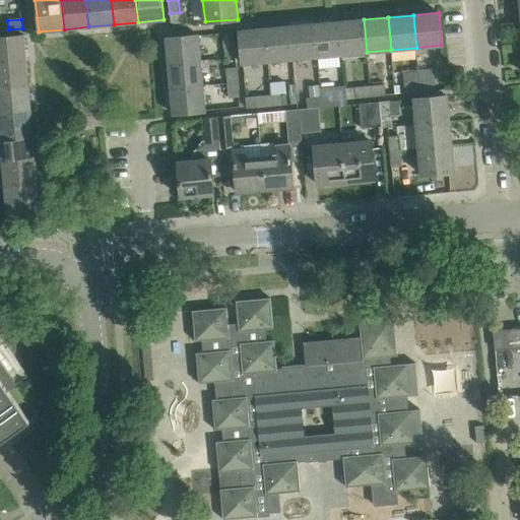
[(367,52),(364,19),(338,21),(341,54),(367,52)]
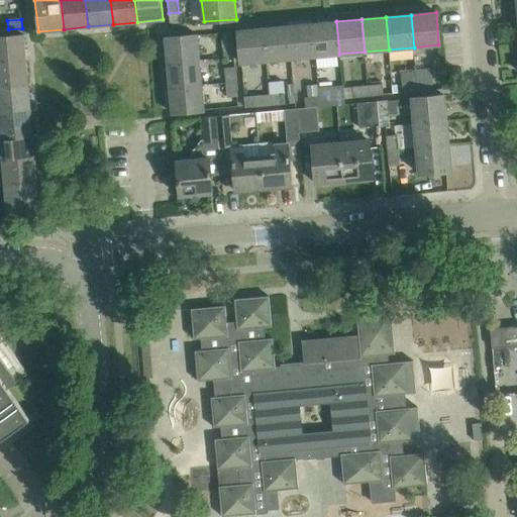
[(339,54),(336,21),(312,24),(315,57),(339,54)]
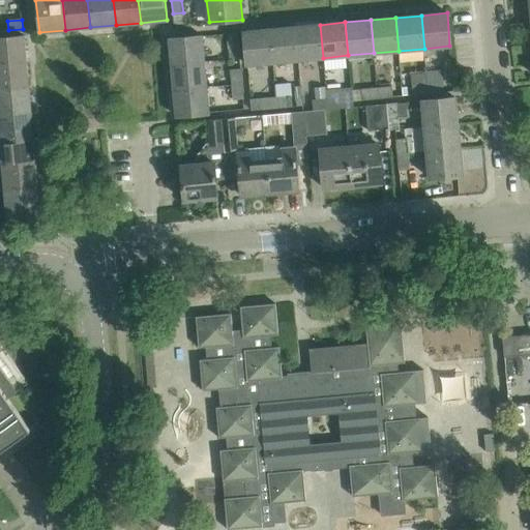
[(323,58),(320,25),(294,27),(297,60),(323,58)]
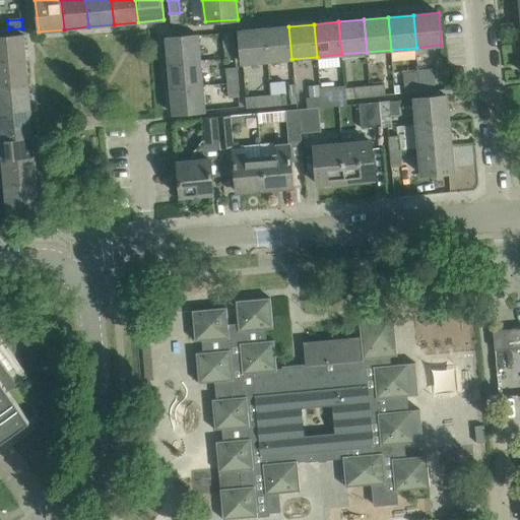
[(291,59),(288,26),(264,28),(267,61),(291,59)]
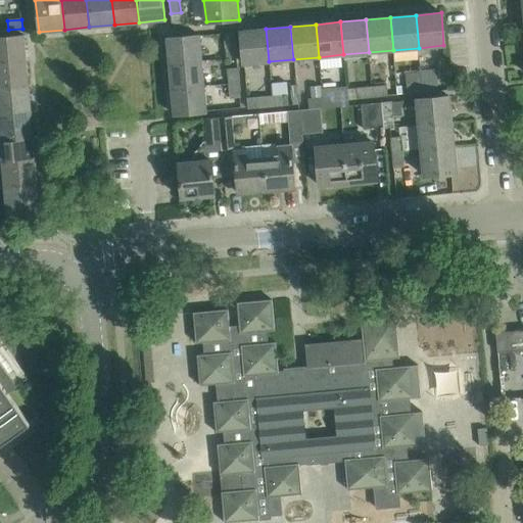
[(269,61),(266,29),(240,31),(243,64),(269,61)]
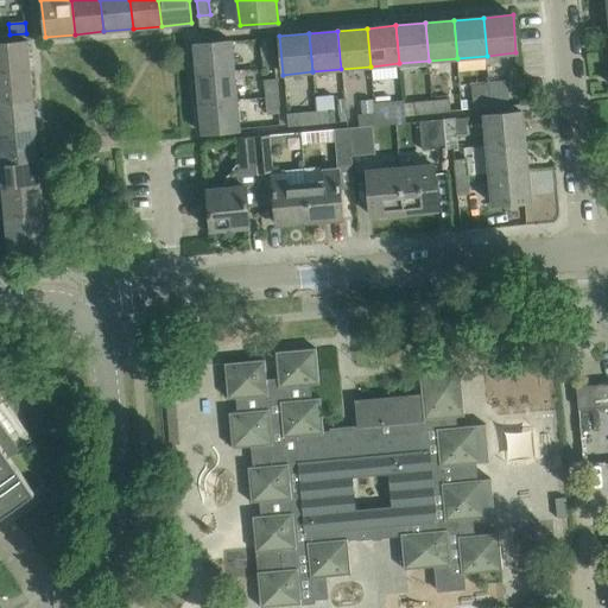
[(273,55),(272,37),(260,38),(261,56),(273,55)]
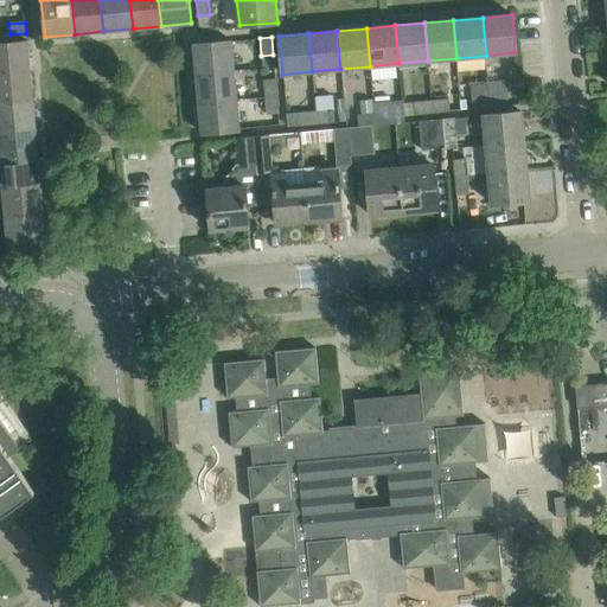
[(0,72),(30,71),(27,40),(0,43),(0,72)]
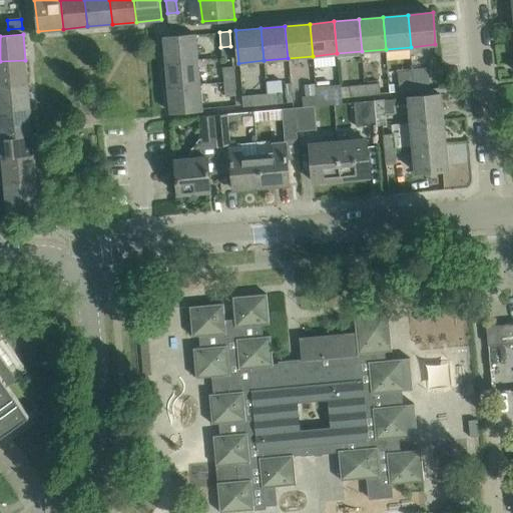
[(197,59),(195,34),(163,37),(165,62),(197,59)]
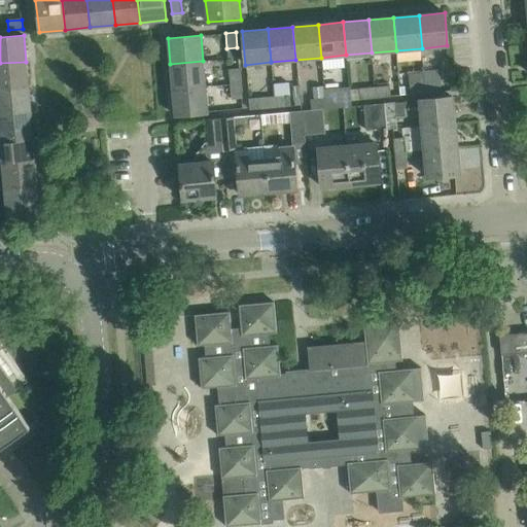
[(205,86),(203,61),(170,64),(172,90),(205,86)]
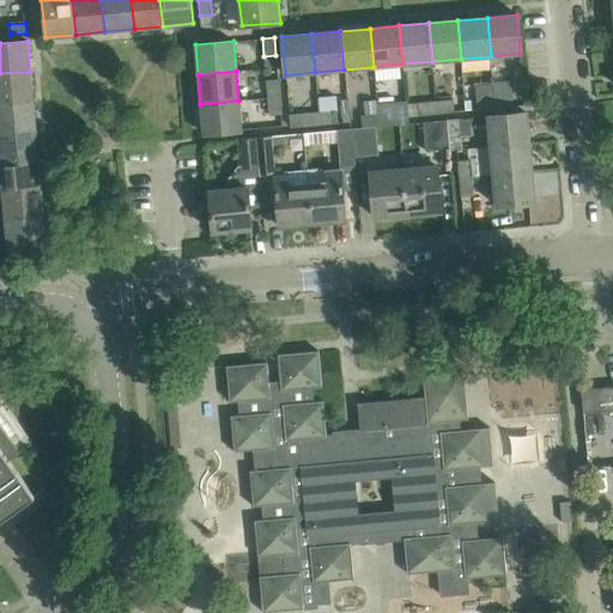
[(0,103),(32,101),(30,72),(0,73),(0,103)]
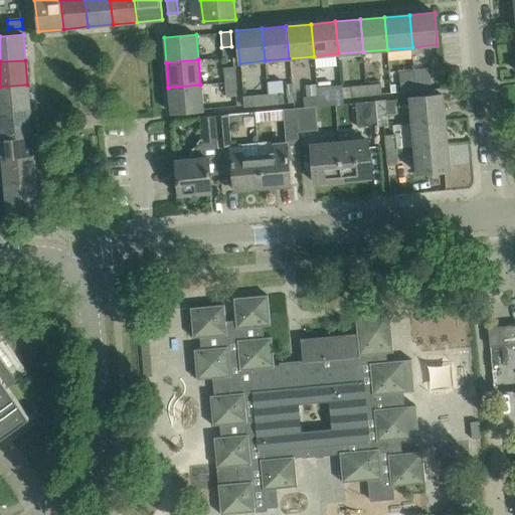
[(223,67),(223,69),(216,70),(217,82),(235,81),(233,66),(223,67)]
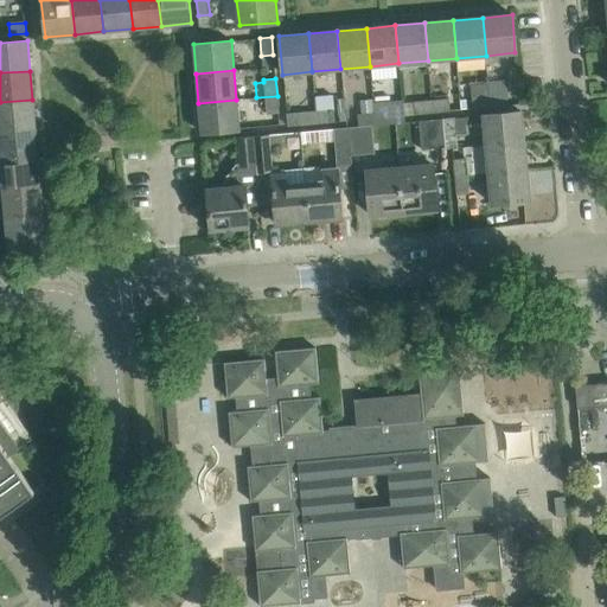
[(505,82),(489,83),(490,96),(491,107),(508,106),(505,82)]
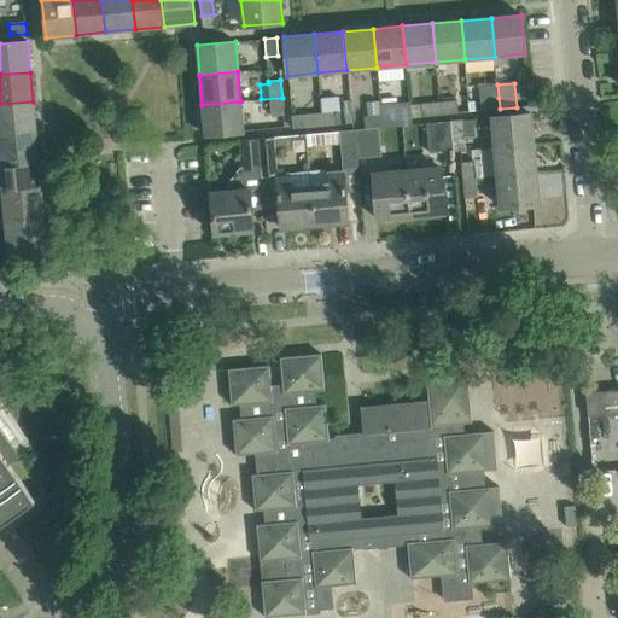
[(284,115),(283,98),(261,99),(261,100),(270,99),(272,116),(284,115)]
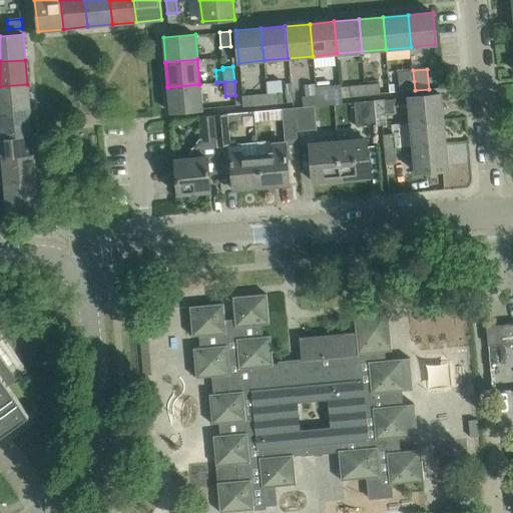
[(399,92),(415,90),(414,81),(398,82),(399,92)]
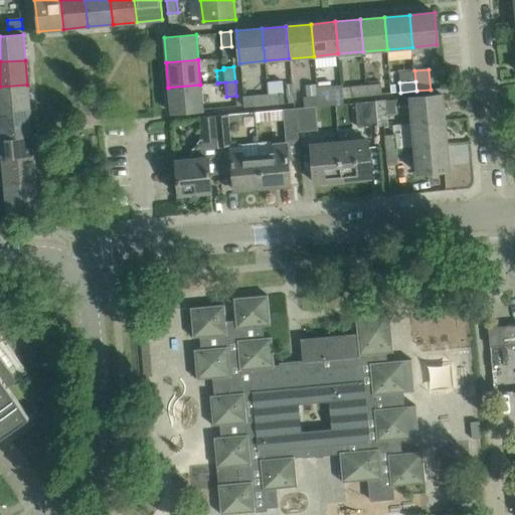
[(380,83),(366,86),(367,96),(381,95),(380,83)]
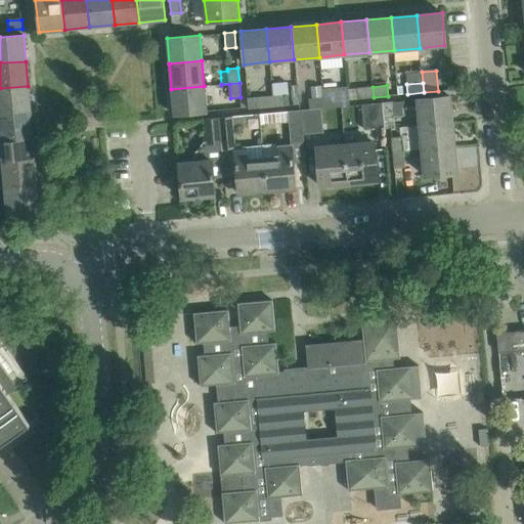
[(28,86),(0,88),(0,113),(31,111),(28,86)]
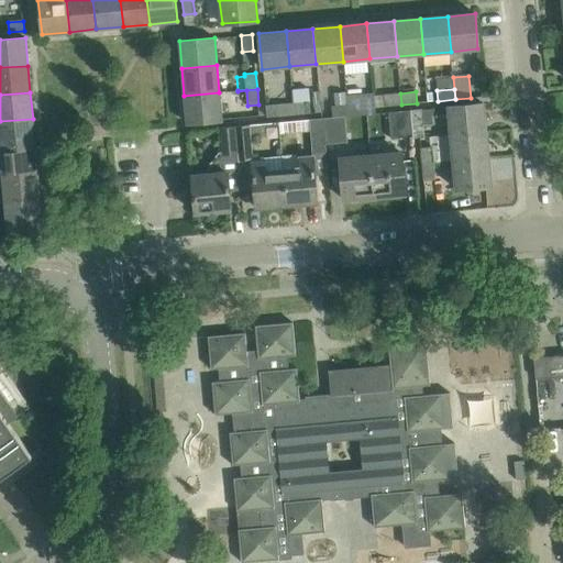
[(222,120),(219,92),(184,96),(187,123),(222,120)]
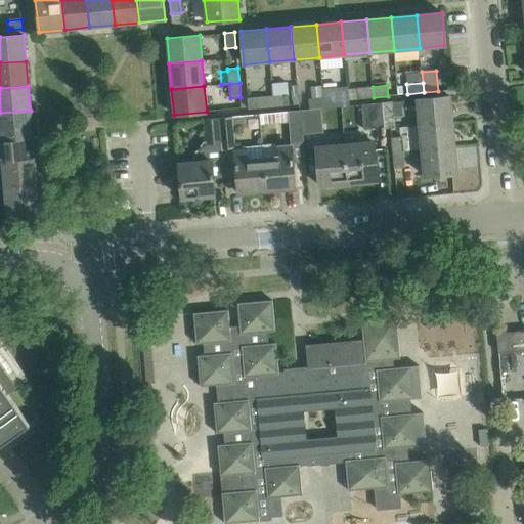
[(347,89),(347,87),(322,89),(323,107),(349,105),(348,99),(347,89)]
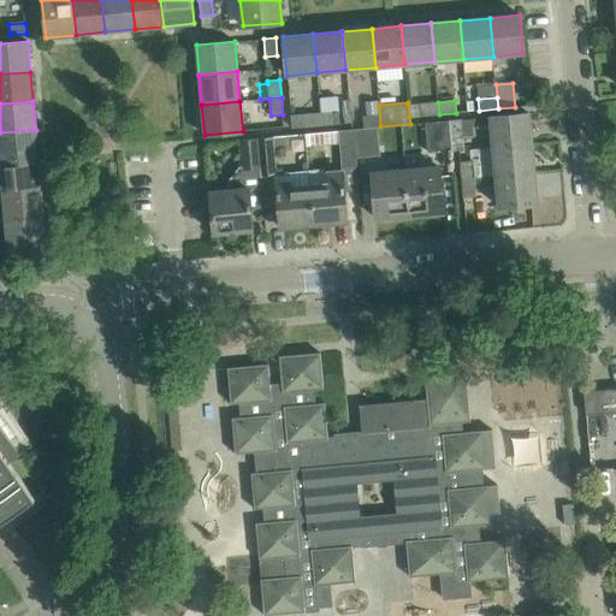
[(439,114),(438,102),(420,104),(408,105),(409,117),(439,114)]
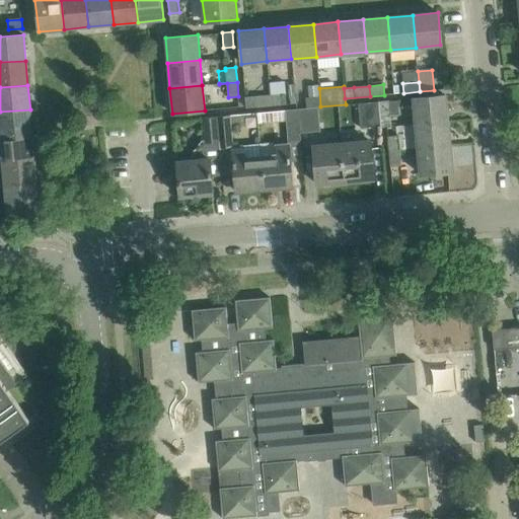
[(320,106),(319,88),(304,90),(306,107),(320,106)]
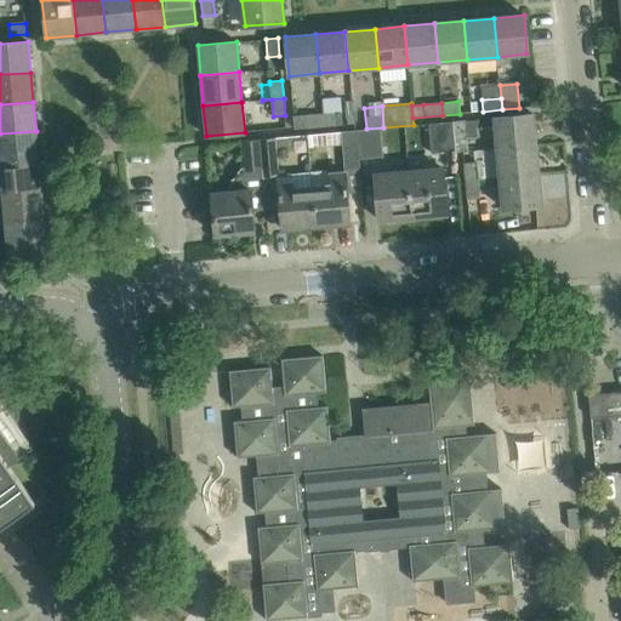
[(323,115),(324,127),(343,125),(342,113),(323,115)]
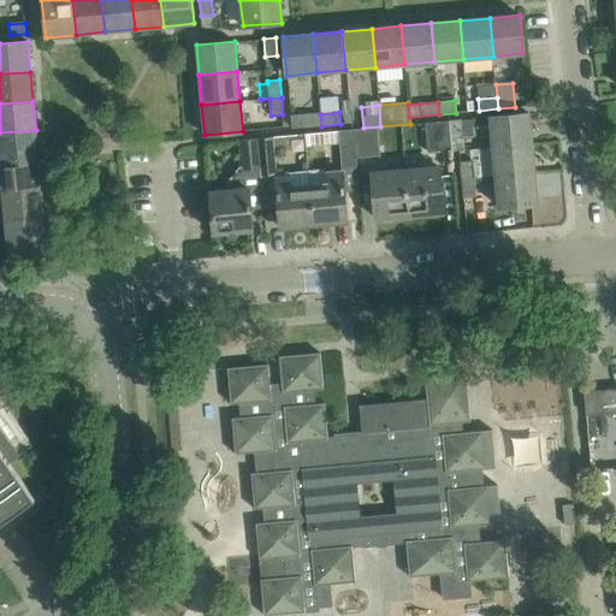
[(531,143),(528,113),(490,117),(493,147),(531,143)]
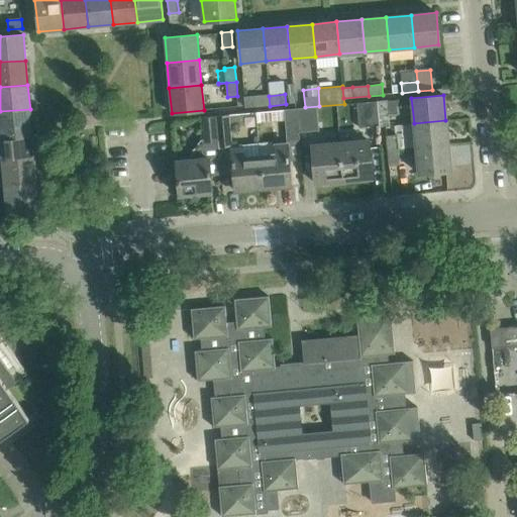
[(244,108),(270,106),(269,96),(243,97),(244,108)]
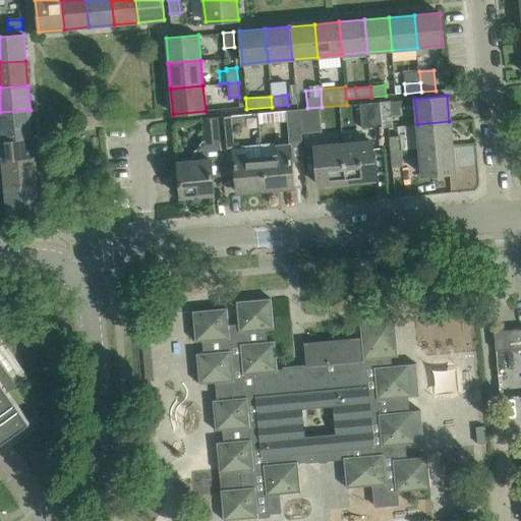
[(380,102),(382,126),(393,125),(390,101),(380,102)]
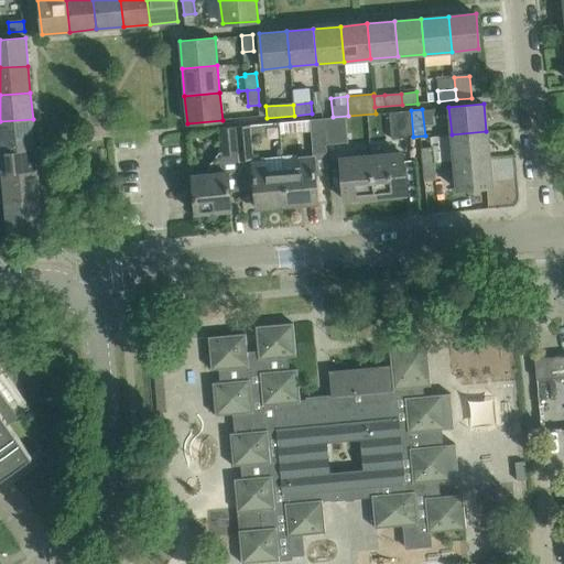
[(413,137),(411,110),(389,112),(391,139),(413,137)]
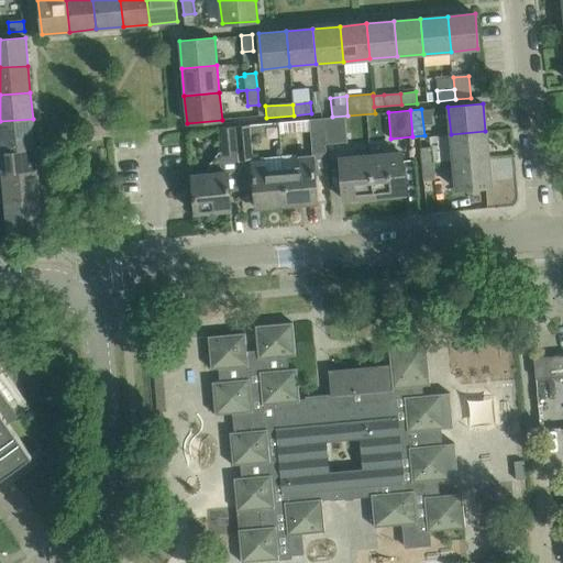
[(348,142),(345,117),(322,119),(324,144),(348,142)]
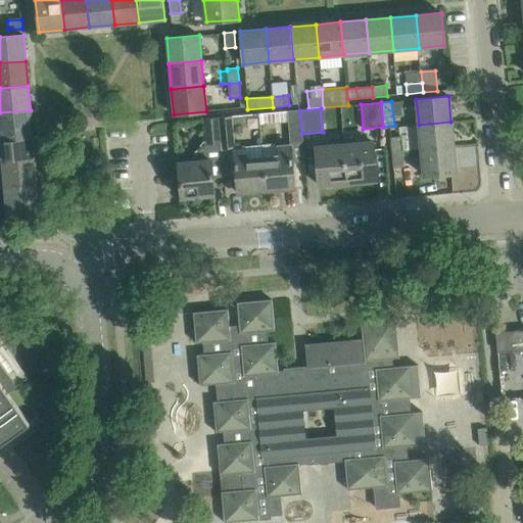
[(31,110),(0,112),(0,138),(33,136),(31,110)]
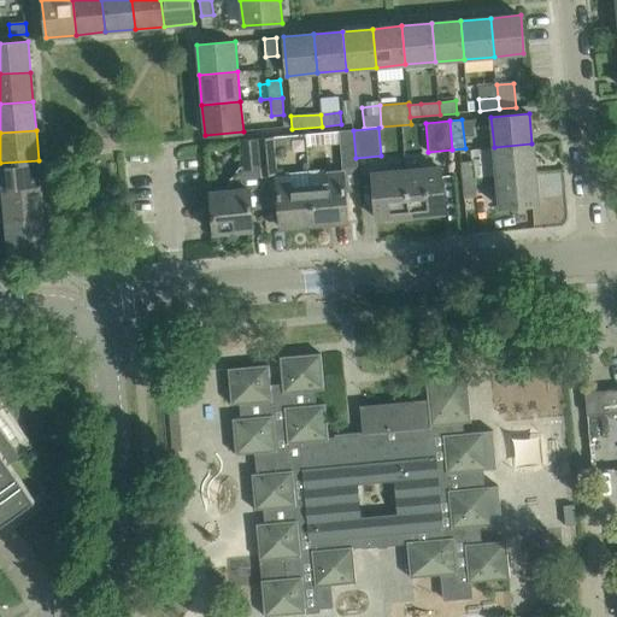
[(357,165),(356,158),(353,130),(339,131),(342,168),(357,165)]
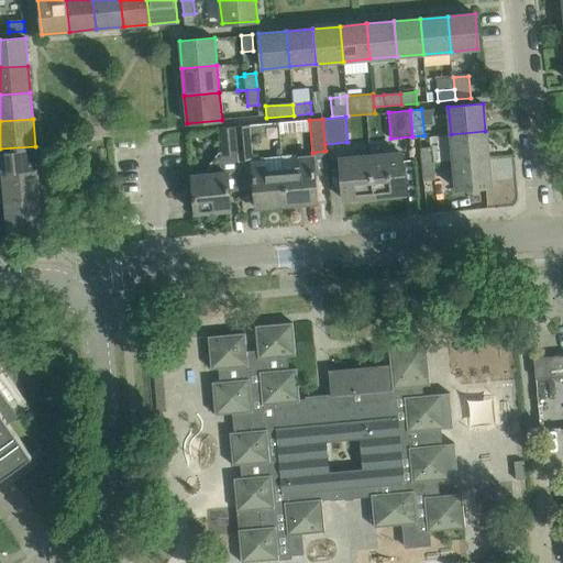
[(264,133),(264,124),(234,127),(238,159),(251,158),(249,139),(260,138),(264,133)]
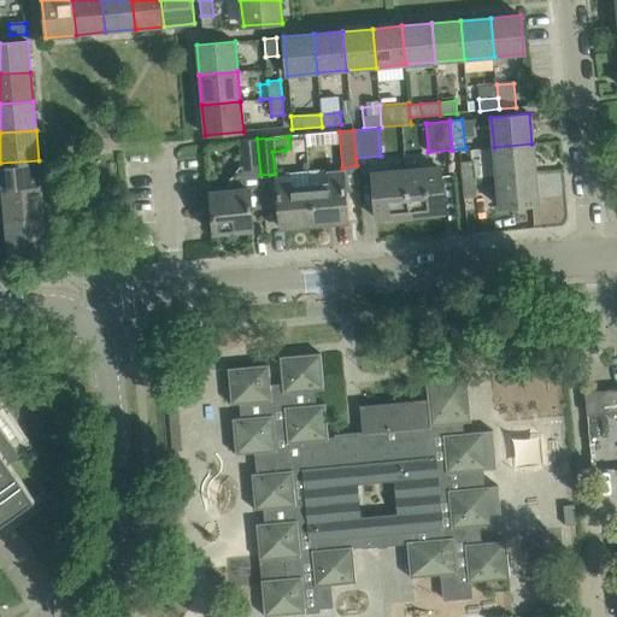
[(223,191),(210,192),(213,234),(252,230),(248,192),(262,192),(260,175),(257,139),(241,140),(244,168),(223,191)]
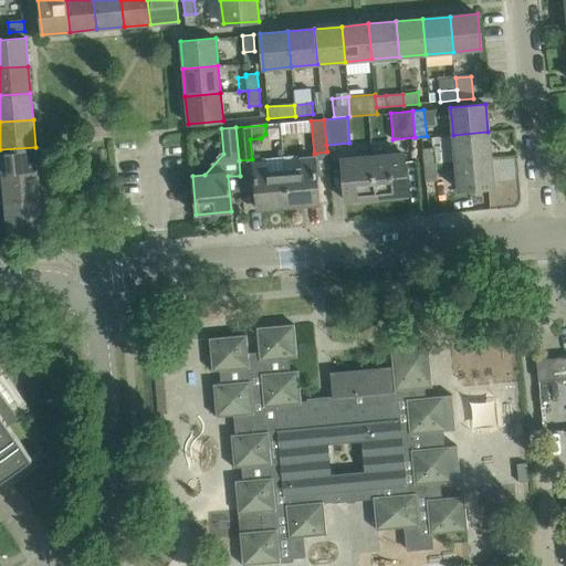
[(491,159),(488,132),(453,135),(456,163),(491,159)]
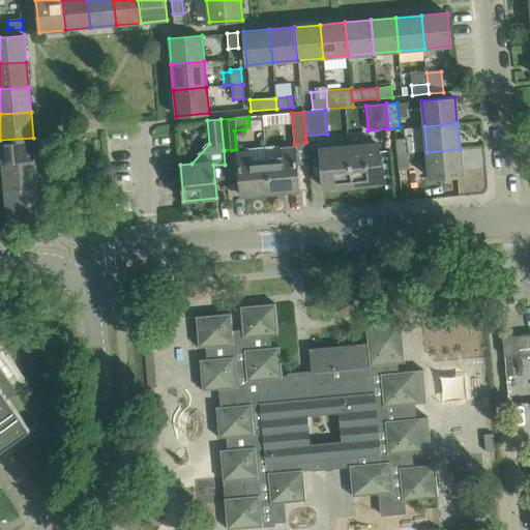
[(405,134),(395,134),(396,154),(407,153),(405,134)]
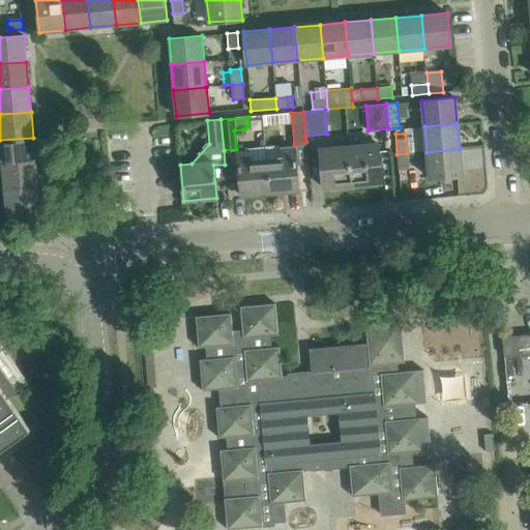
[(33,138),(0,140),(0,144),(2,166),(35,163),(33,138)]
